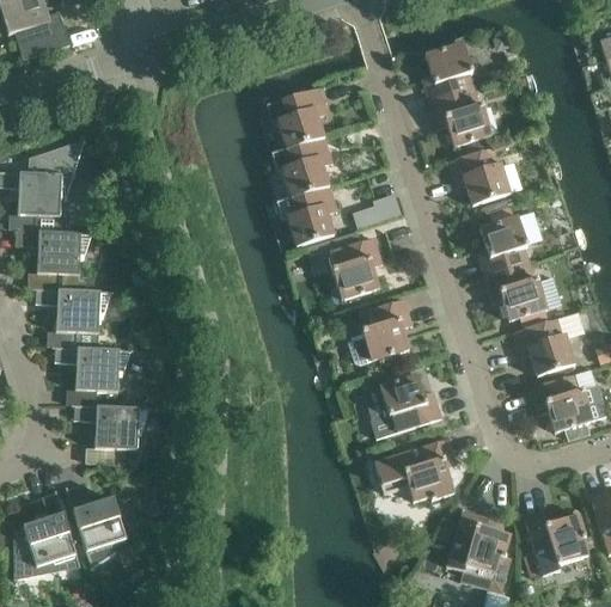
[(16,0),(0,5),(0,6),(8,34),(16,31),(24,57),(71,43),(60,10),(49,13),(44,0),(16,0)]
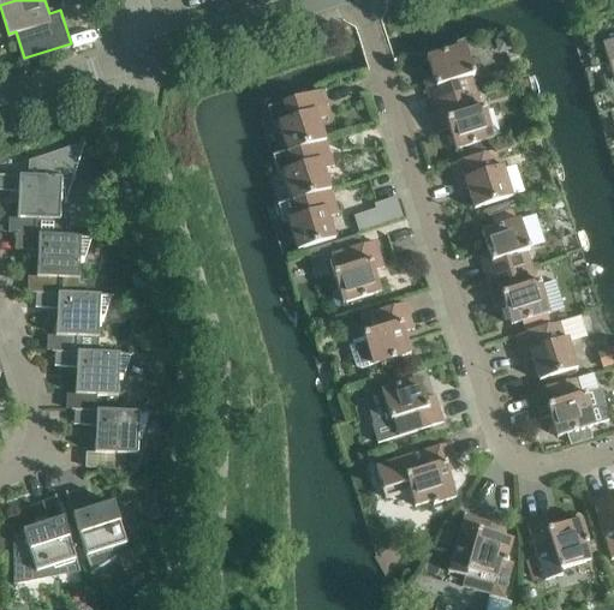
[(613,34),(603,39),(609,58),(613,55),(613,34)]
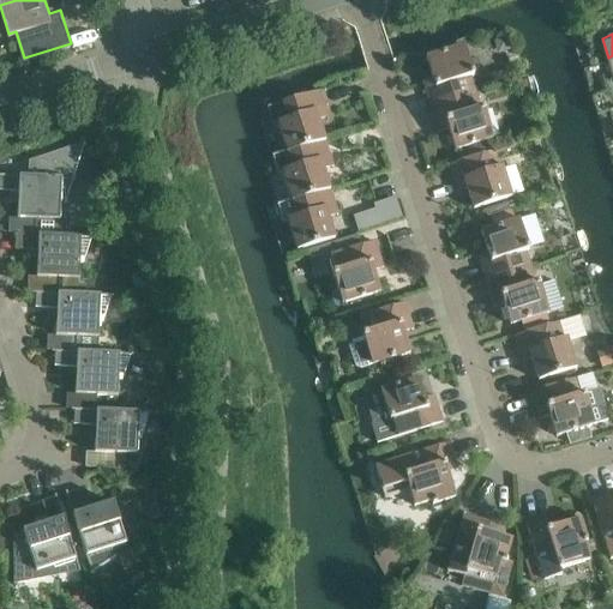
[(424,77),(432,102),(476,88),(472,72),(474,72),(464,41),(426,53),(433,73),(424,77)]
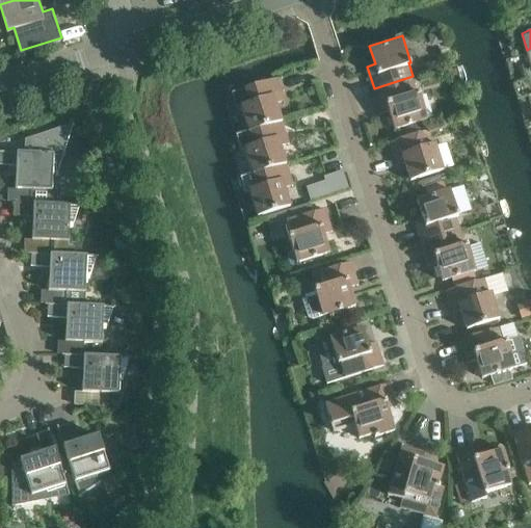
[(277,75),(234,88),(232,89),(237,105),(241,103),(249,128),(282,117),(276,101),(285,98),(277,75)]
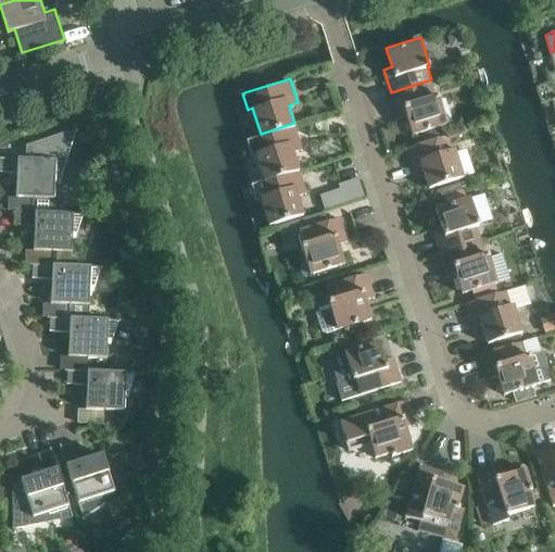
[(431,79),(391,92),(398,116),(406,114),(413,133),(448,122),(438,93),(436,95),(431,79)]
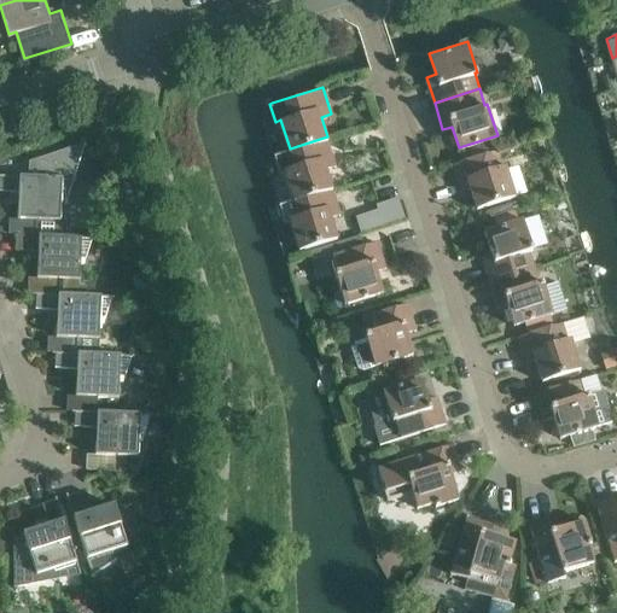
[(336,163),(327,136),(290,149),(274,152),(280,170),(285,169),(295,197),(295,198),(332,186),(326,167),(336,163)]
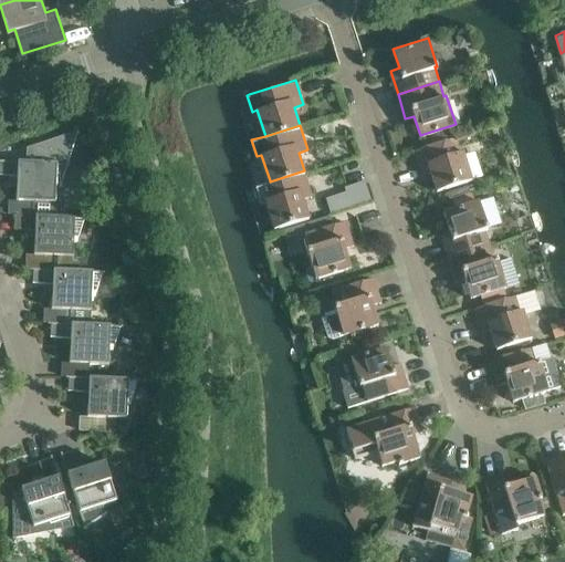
[(0,157),(0,172),(18,173),(17,198),(20,198),(19,211),(59,214),(56,199),(56,185),(60,185),(60,180),(65,162),(70,163),(70,160),(66,160),(76,129),(79,129),(79,127),(27,144),(27,158),(0,157)]
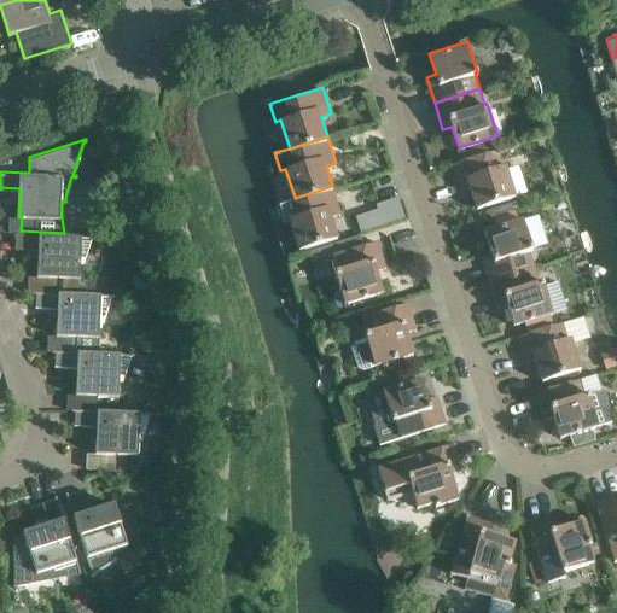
[(498,147),(453,162),(461,188),(471,186),(477,206),(516,194),(506,163),(504,164),(498,147)]
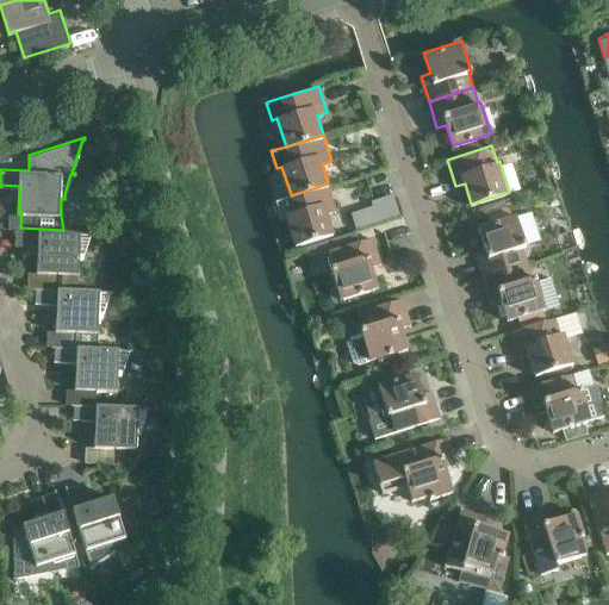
[(291,195),(291,194),(275,199),(281,217),(286,216),(296,244),(334,232),(327,212),(336,209),(328,184),(291,195)]
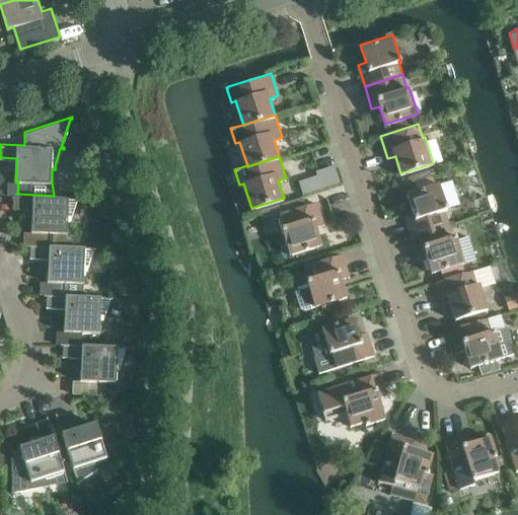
[(323,188),(340,182),(335,166),(318,171),(323,188)]
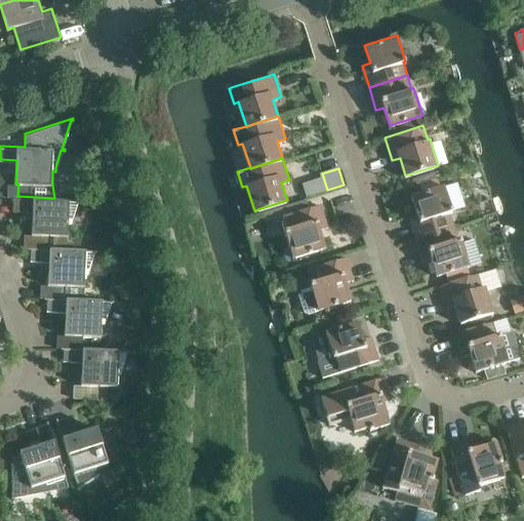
[(439,168),(415,176),(417,182),(417,183),(441,174),(439,168)]
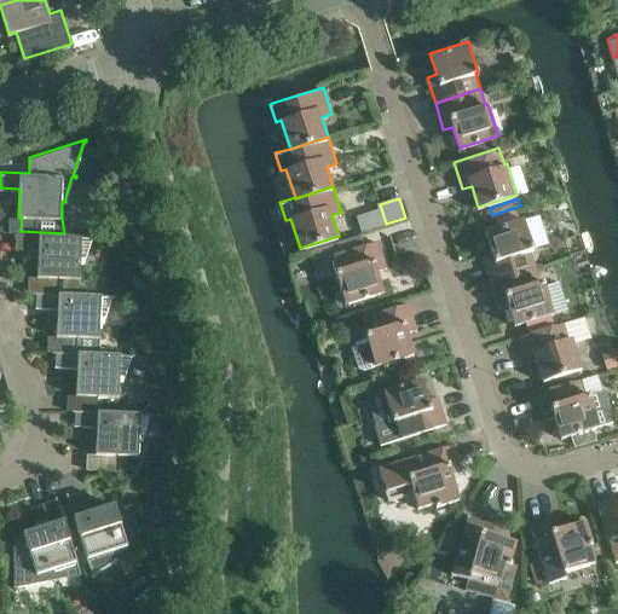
[(483,253),(491,279),(536,265),(531,249),(533,248),(524,216),(485,230),(492,250),(483,253)]
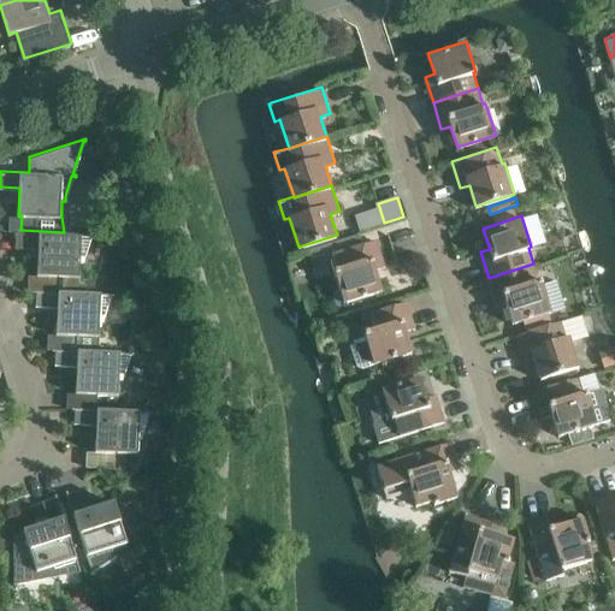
[(39,247),(37,274),(41,274),(41,289),(88,291),(86,280),(80,280),(81,259),(84,260),(84,255),(90,236),(95,235),(95,233),(64,232),(21,230),(15,230),(15,231),(17,231),(17,245),(39,247)]
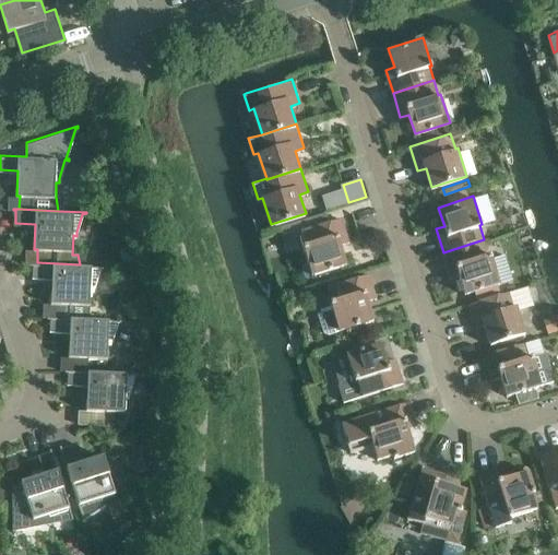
[(342,216),(301,229),(306,244),(304,245),(312,273),(346,262),(341,243),(349,240),(342,216)]
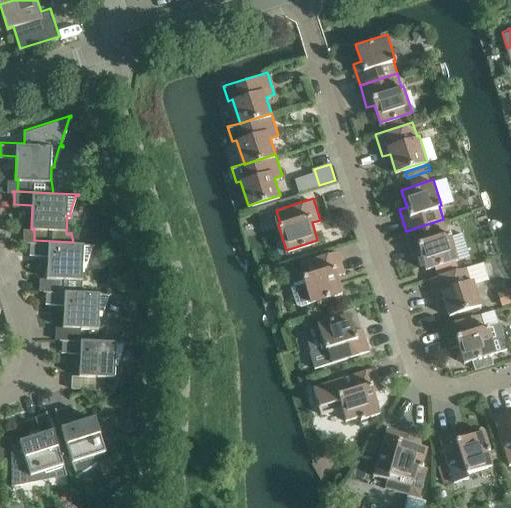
[(443,219),(406,231),(413,253),(421,250),(426,267),(435,264),(438,274),(459,267),(456,258),(458,257),(449,231),(447,232),(443,219)]
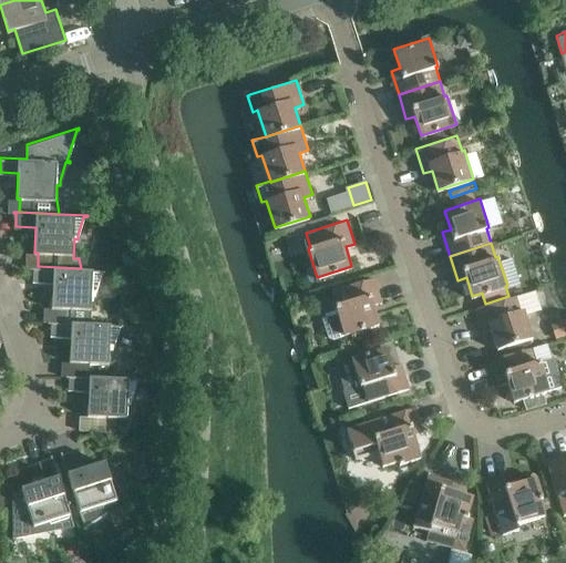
[(81,268),(38,266),(31,266),(31,267),(33,267),(33,280),(53,280),(52,306),(57,306),(55,320),(89,321),(89,308),(92,308),(92,293),(95,294),(96,288),(102,270),(105,270),(105,269),(81,268)]
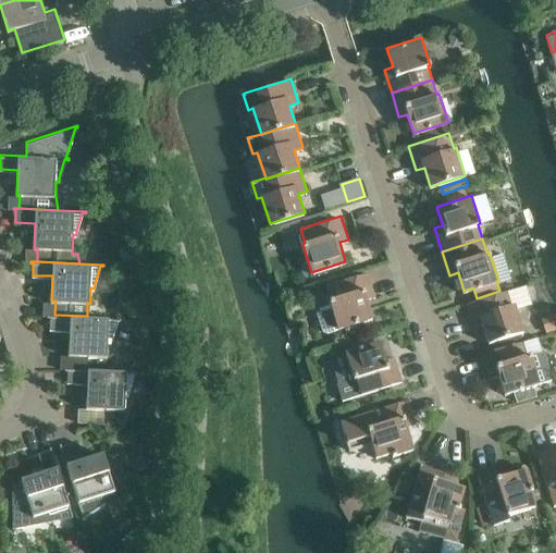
[(368,271),(326,284),(332,298),(329,299),(330,303),(320,306),(318,310),(323,329),(328,331),(372,317),(367,298),(375,295),(368,271)]
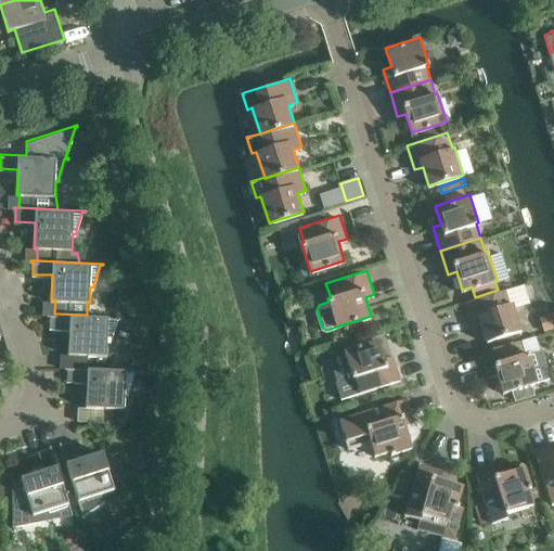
[(475,297),(465,300),(473,324),(481,321),(487,341),(522,330),(513,302),(511,303),(505,287),(498,290),(475,297)]
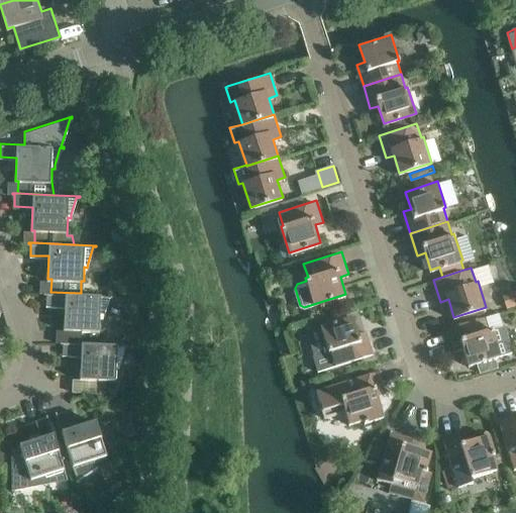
[(515,289),(505,293),(509,304),(515,301),(515,289)]
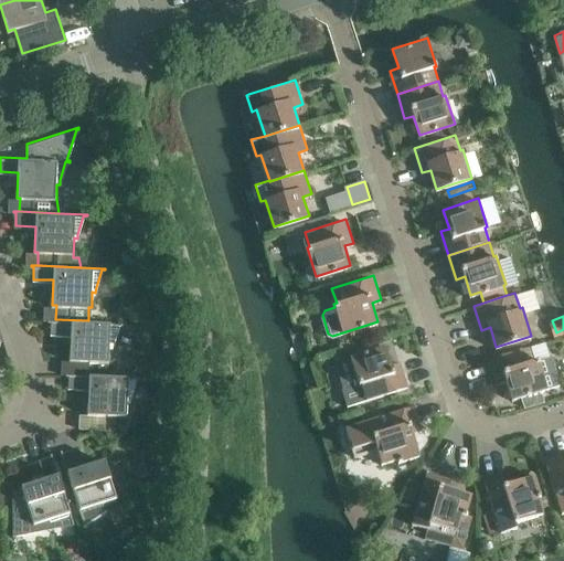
[(123,323),(88,320),(55,319),(49,319),(49,320),(51,332),(71,334),(70,359),(109,361),(113,346),(113,341),(119,324),(123,324),(123,323)]
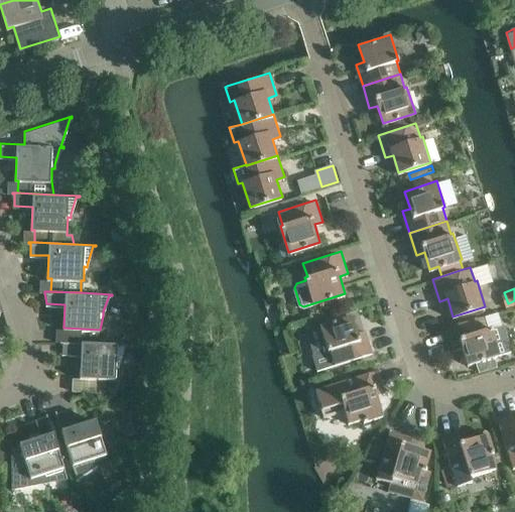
[(328,349),(312,354),(317,369),(335,363),(372,351),(365,329),(357,332),(352,314),(341,317),(338,308),(319,313),(323,324),(319,325),(328,349)]
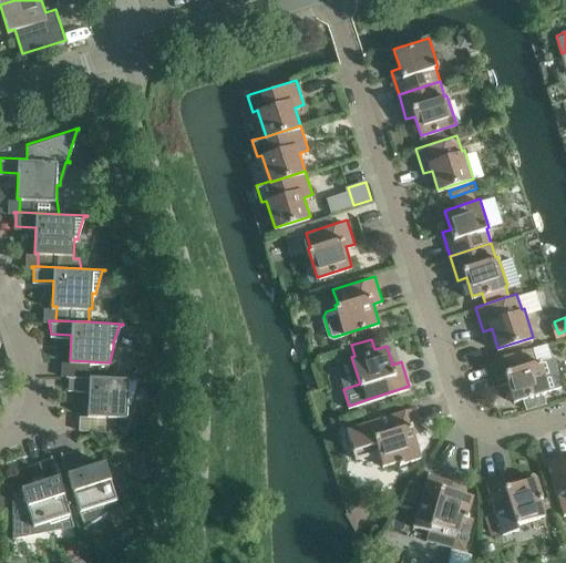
[(537,360),(533,346),(492,358),(500,384),(508,380),(514,399),(562,385),(553,356),(537,360)]
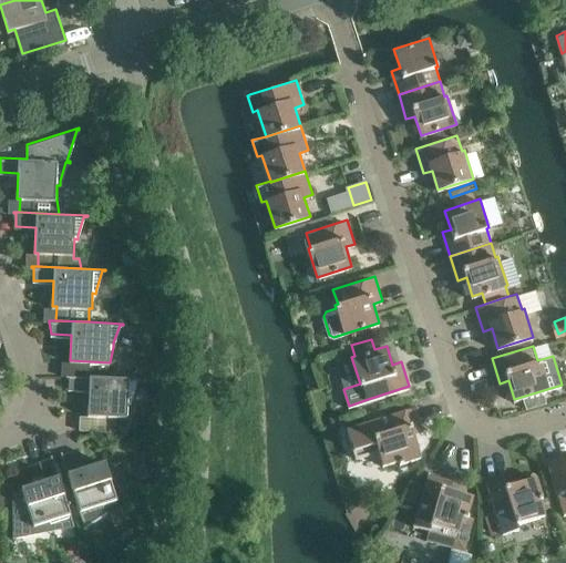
[(67,374),(67,376),(70,376),(69,388),(89,389),(88,415),(93,415),(93,428),(105,429),(106,416),(127,416),(127,401),(132,401),(132,397),(137,379),(141,379),(141,377),(89,375),(67,374)]
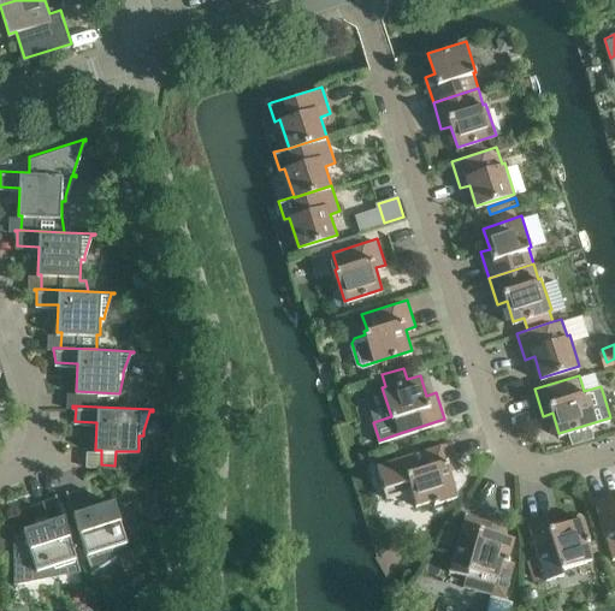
[(388,496),(412,487),(417,503),(433,498),(435,502),(457,494),(450,470),(460,467),(451,440),(377,463),(388,496)]
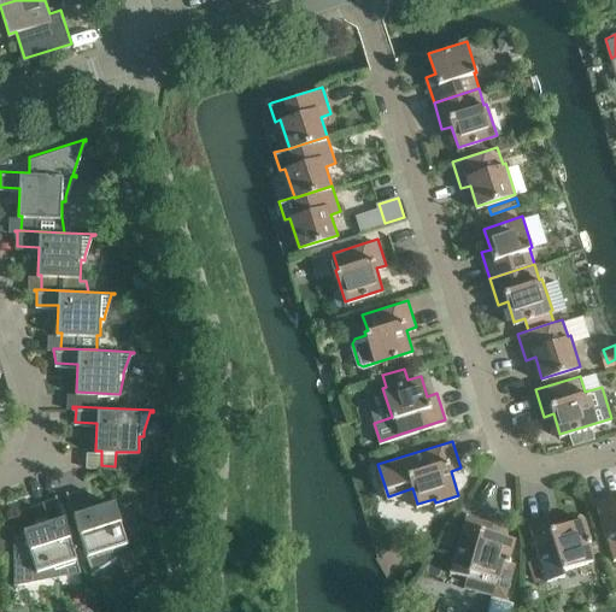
[(128,541),(115,500),(88,508),(82,488),(69,492),(68,489),(66,489),(92,570),(92,572),(117,557),(116,554),(115,555),(112,546),(128,541)]
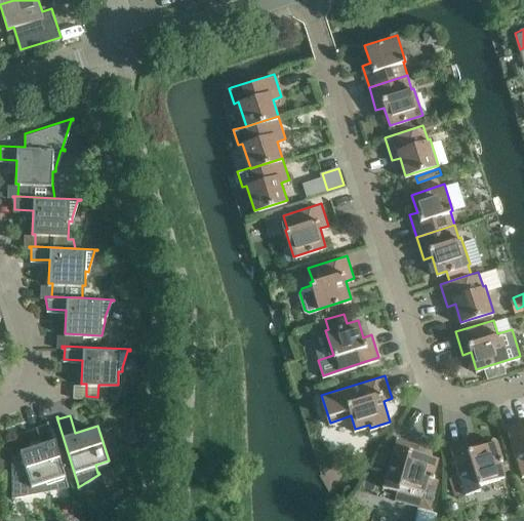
[(68,486),(69,485),(48,419),(47,419),(47,422),(37,426),(43,446),(32,449),(31,447),(10,453),(12,496),(14,496),(14,494),(49,483),(67,482),(68,486)]
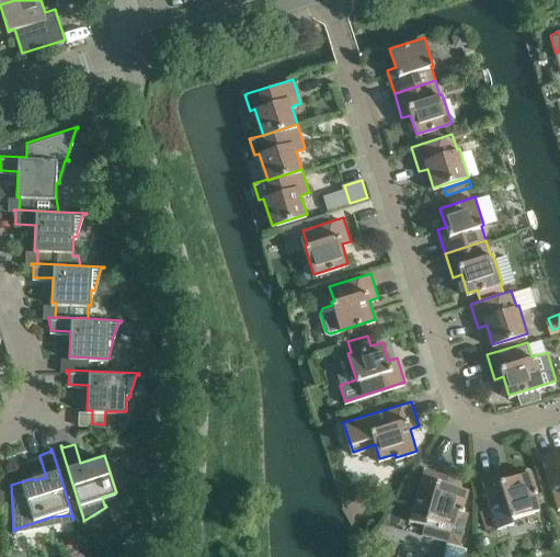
[(559,451),(543,457),(558,508),(559,507),(559,451)]
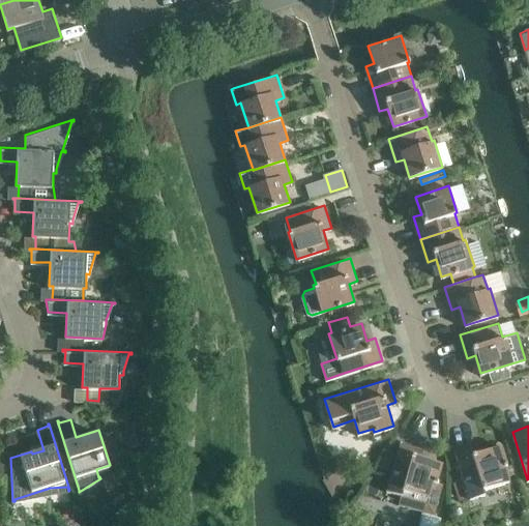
[(400,441),(386,490),(401,493),(399,502),(425,509),(424,513),(422,512),(418,525),(437,525),(440,517),(434,515),(442,481),(437,480),(442,462),(421,456),(423,447),(400,441)]
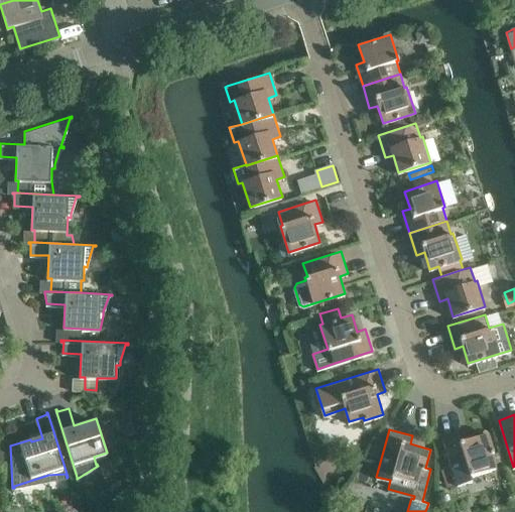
[(442,437),(458,485),(473,480),(471,475),(496,467),(491,453),(494,452),(488,432),(468,438),(466,430),(442,437)]
